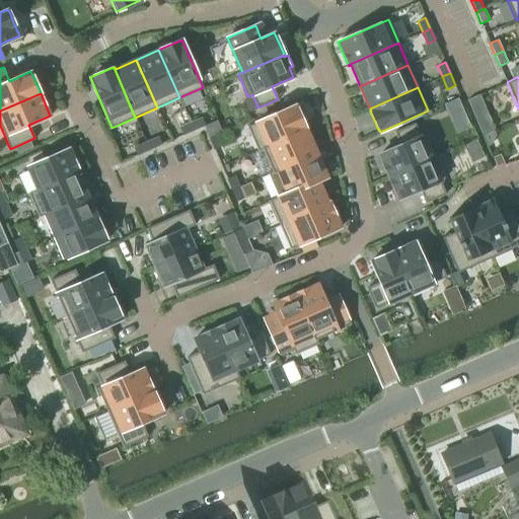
[(295,104),(247,126),(257,150),(305,130),(305,128),(305,127),(302,120),(305,118),(300,106),(296,108),(295,104)]
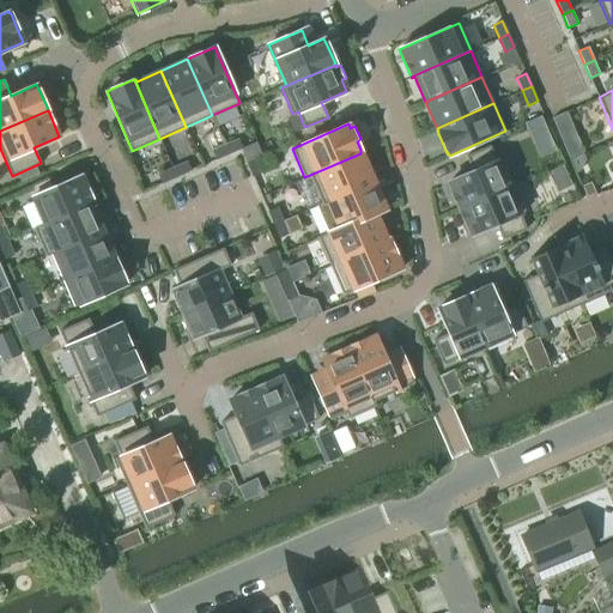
[(238,139),(225,144),(229,153),(242,147),(238,139)]
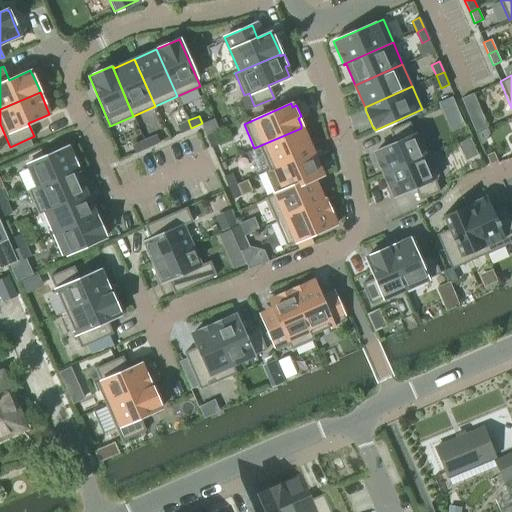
[(482,116),(471,121),(475,132),(487,127),(482,116)]
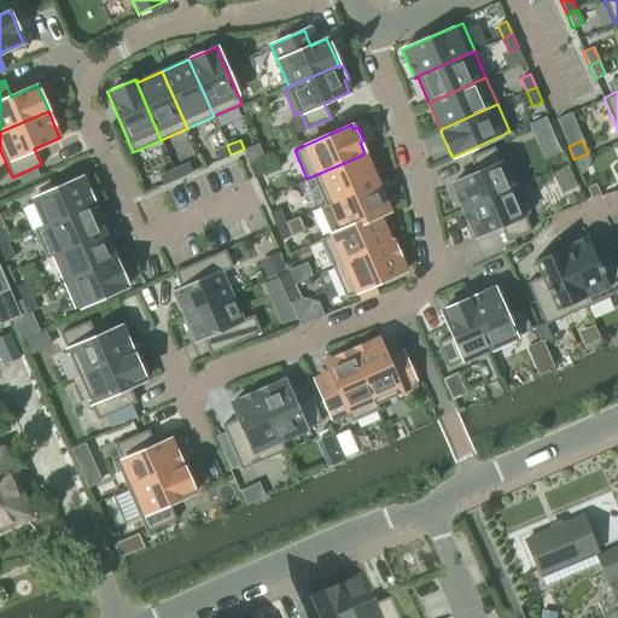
[(231,155),(227,145),(214,151),(217,161),(231,155)]
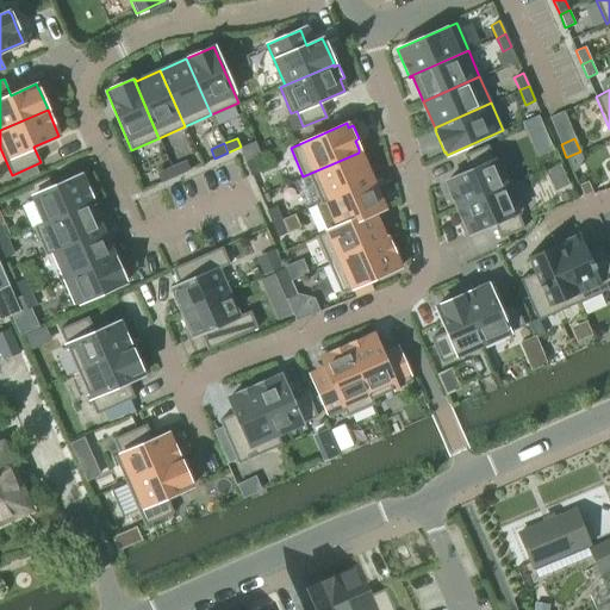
[(446,181),(456,207),(511,184),(499,157),(495,160),(487,144),(464,155),(471,170),(446,181)]
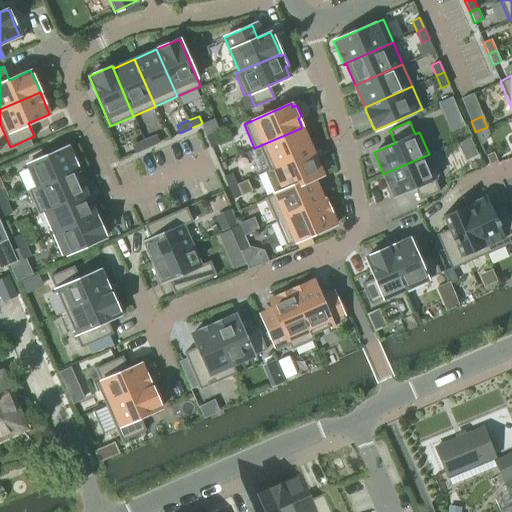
[(301,128),(254,148),(255,149),(259,147),(268,168),(264,170),(264,171),(311,151),(301,128)]
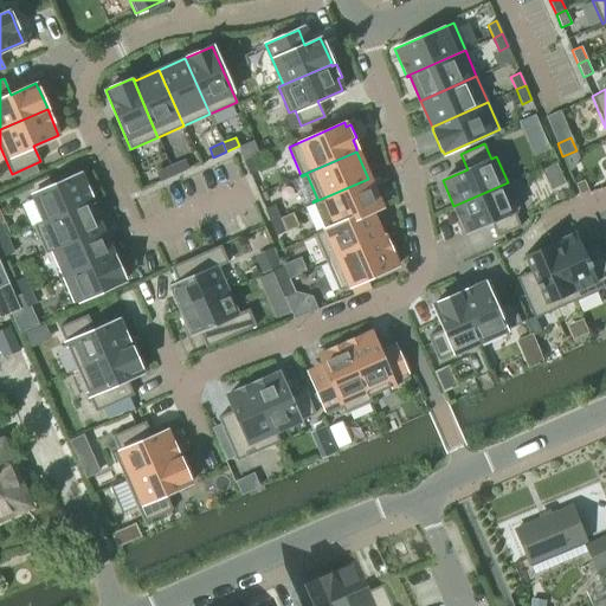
[(253,158),(244,161),(250,174),(258,171),(253,158)]
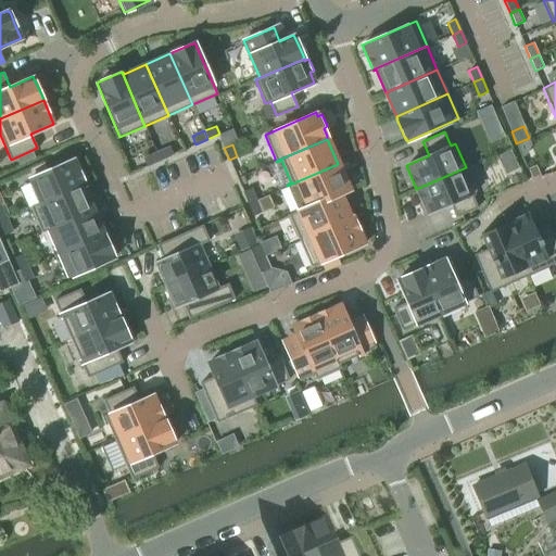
[(169,146),(156,152),(160,160),(173,154),(169,146)]
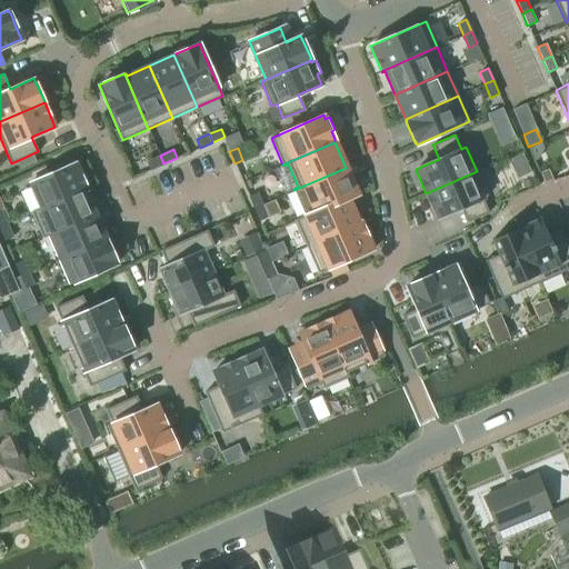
[(160,156),(147,161),(150,170),(163,163),(160,156)]
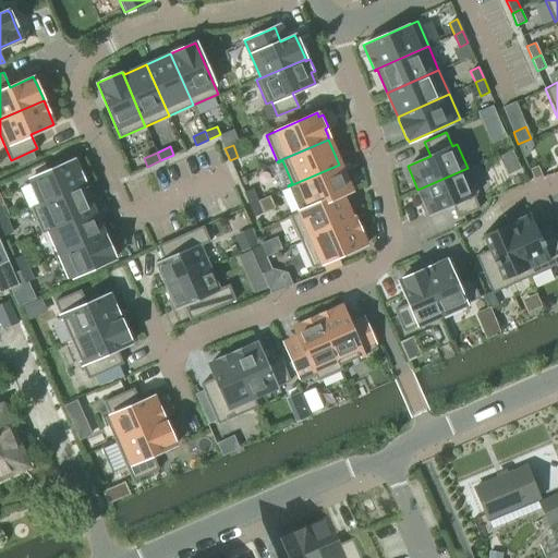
[(31,207),(31,208),(85,184),(74,159),(29,179),(40,203),(31,207)]
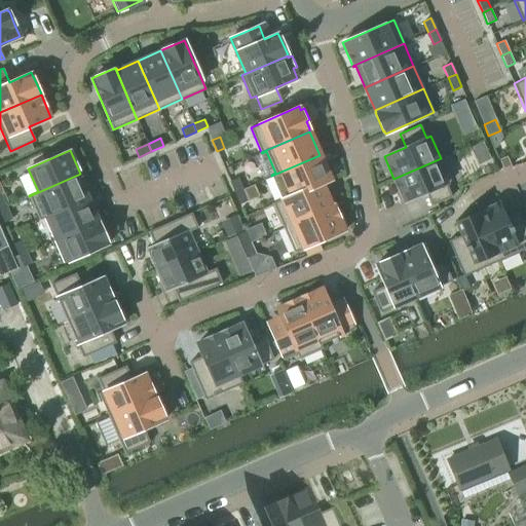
[(320,155),(271,176),(282,198),(272,202),(273,203),(331,179),(320,155)]
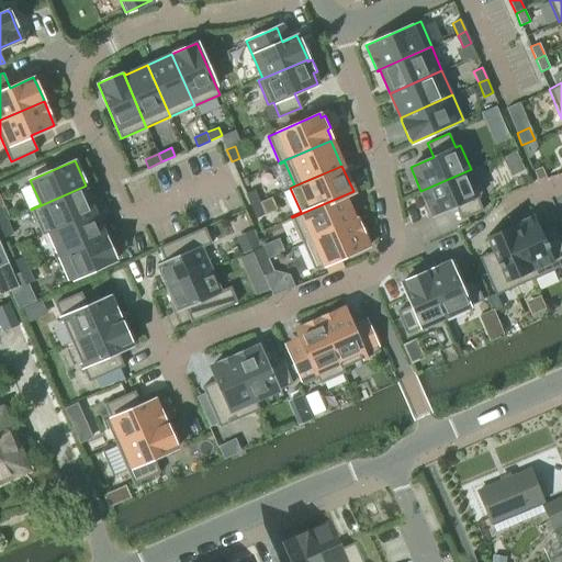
[(541,167),(532,170),(537,181),(546,177),(541,167)]
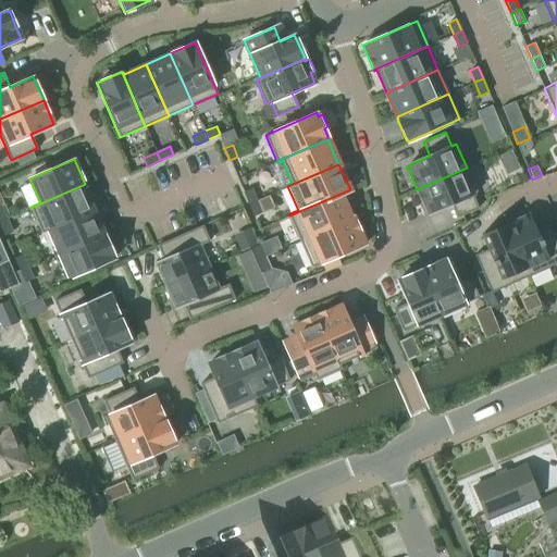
[(467,168),(417,189),(428,213),(450,203),(457,218),(478,208),(472,194),(477,192),(467,168)]
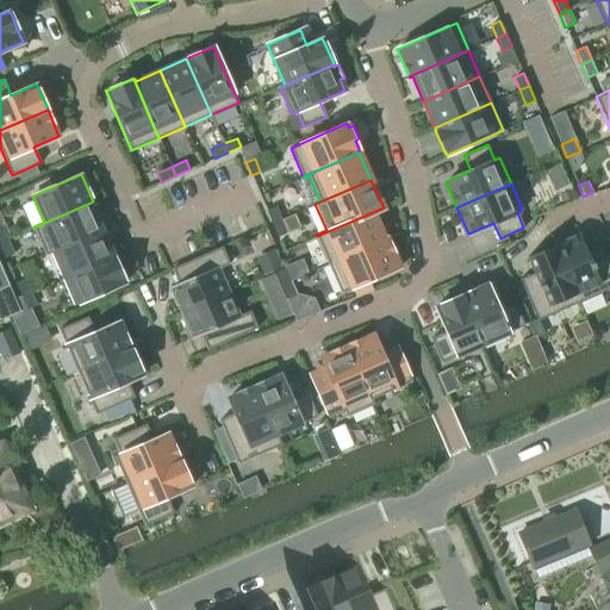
[(93,201),(33,228),(45,254),(101,229),(91,204),(93,203),(93,201)]
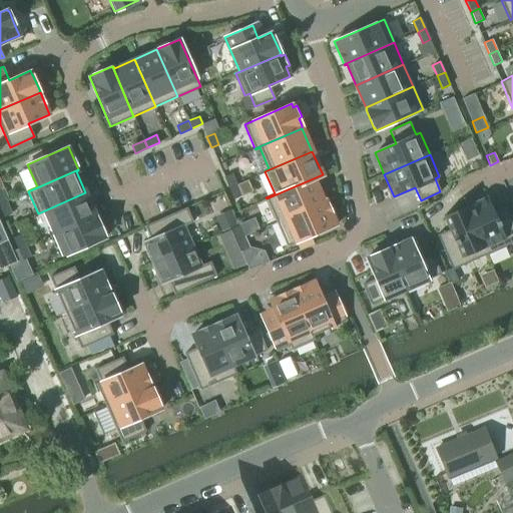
[(231,173),(224,176),(228,187),(236,184),(231,173)]
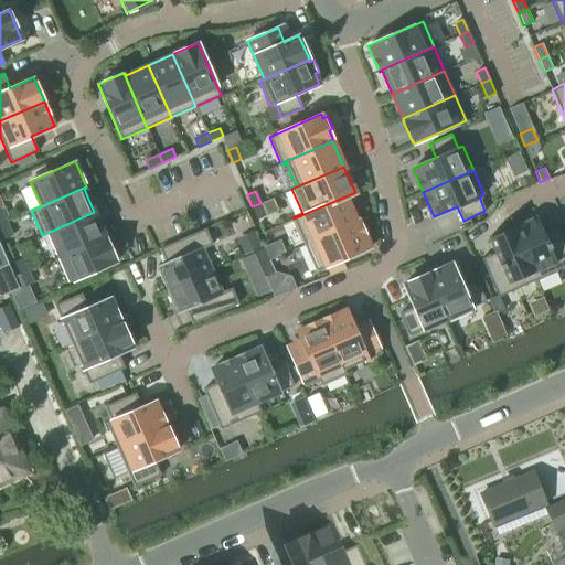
[(355,192),(294,219),(305,244),(359,221),(359,220),(355,221),(345,198),(355,193),(355,192)]
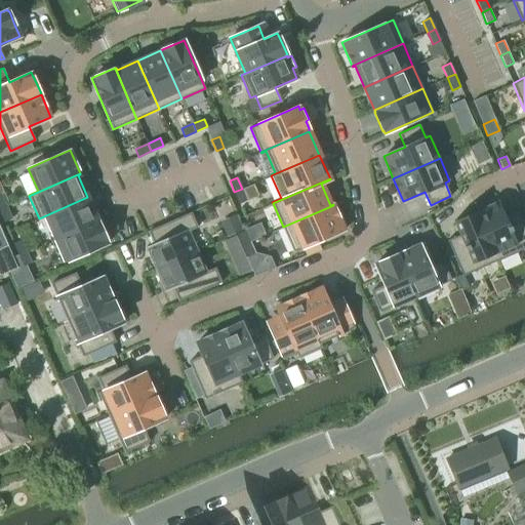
[(242,189),(234,192),(239,203),(247,200),(242,189)]
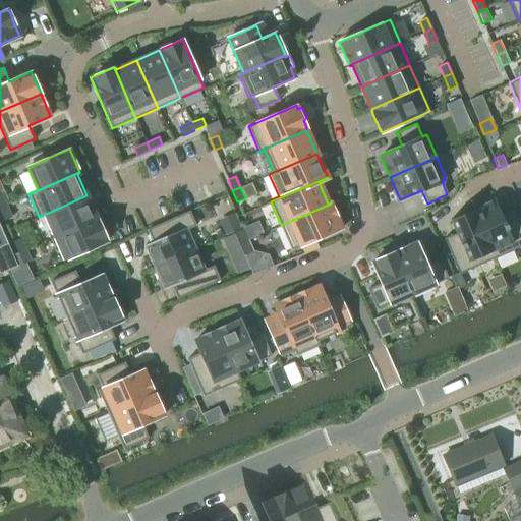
[(87,195),(39,217),(39,218),(44,216),(53,237),(97,218),(96,217),(98,217),(94,206),(92,207),(87,195)]
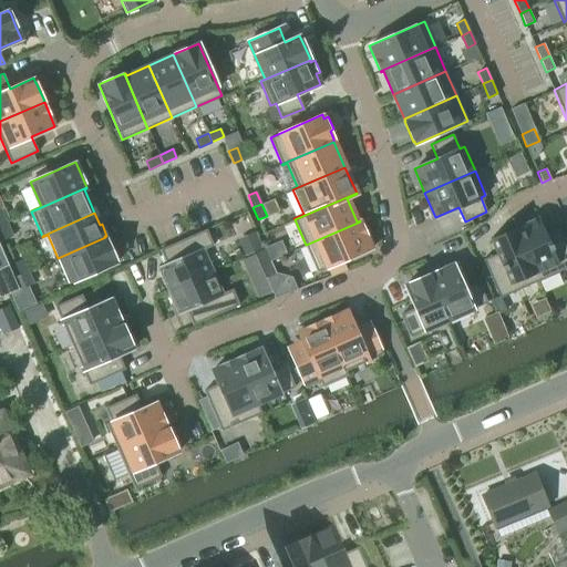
[(538,217),(514,228),(537,281),(566,267),(566,245),(558,226),(545,232),(538,217)]
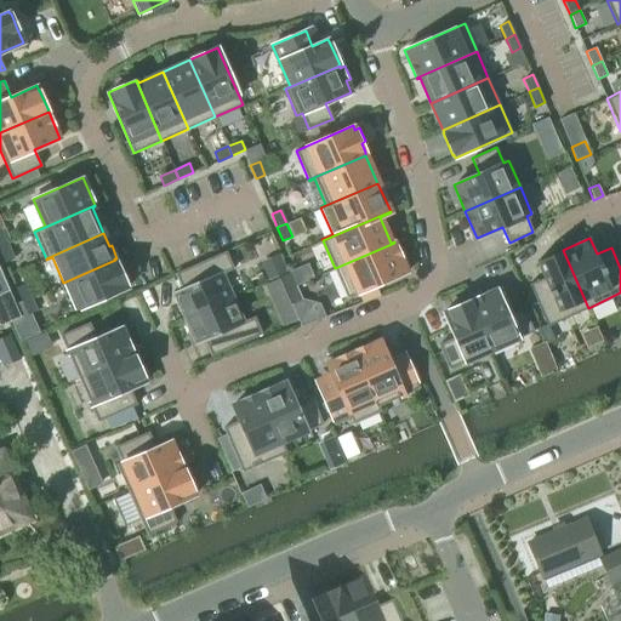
[(7,243),(0,246),(0,250),(5,262),(13,258),(7,243)]
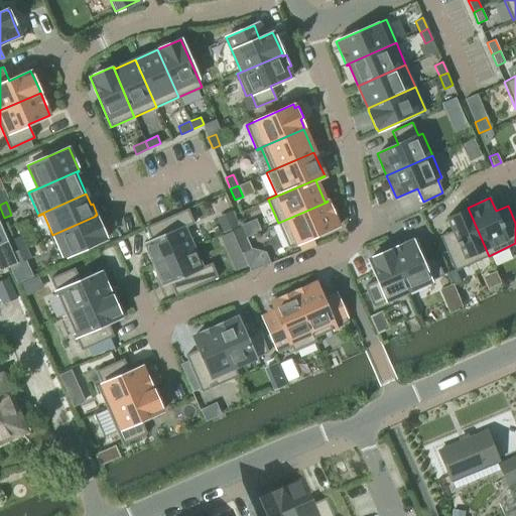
[(328,202),(278,223),(288,247),(339,226),(328,202)]
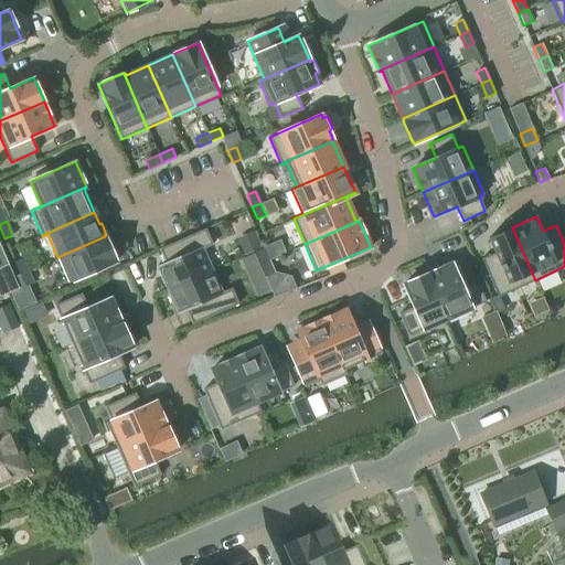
[(498,259),(484,265),(498,297),(535,280),(512,227),(488,237),(498,259)]
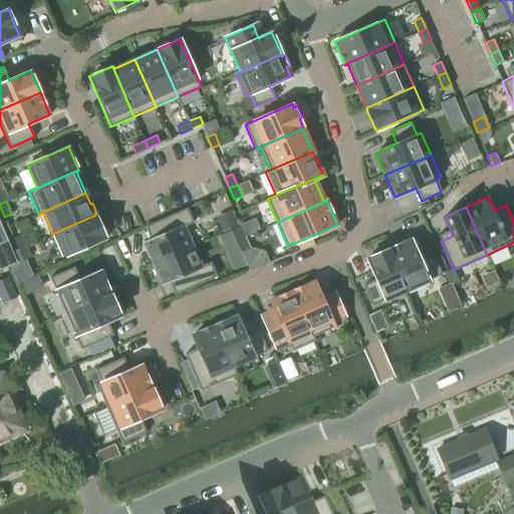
[(187,208),(145,226),(151,238),(143,241),(153,263),(193,246),(184,226),(193,222),(187,208)]
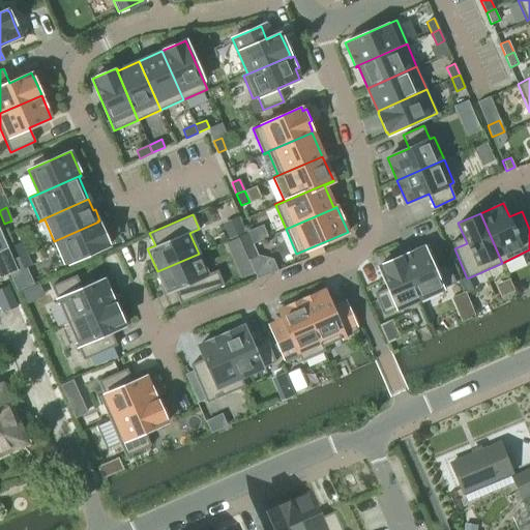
[(240,219),(225,226),(230,238),(245,231),(240,219)]
